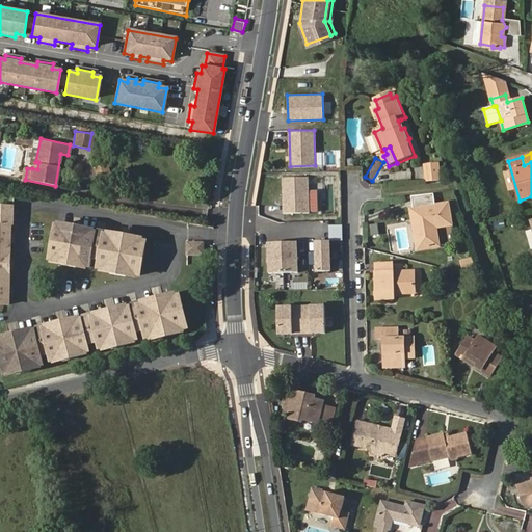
[(443,181),(441,161),(425,163),(427,183),(443,181)]
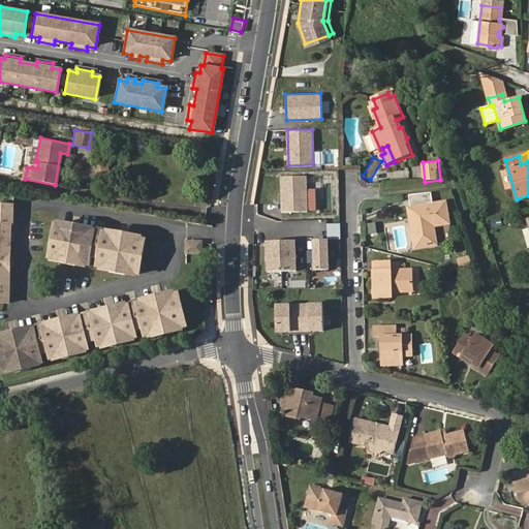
[(282,211),(307,210),(306,175),(281,176),(282,211)]
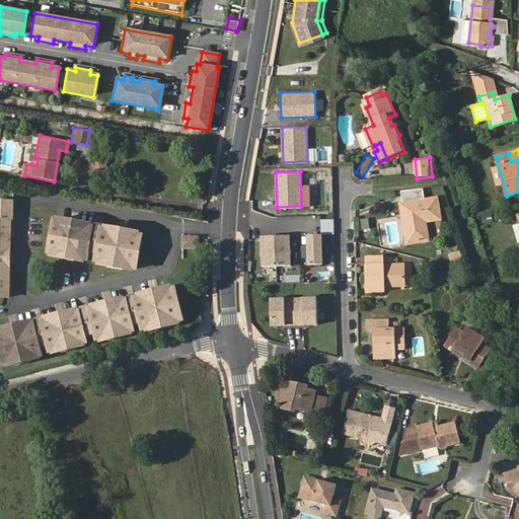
[(414,238),(415,242),(428,240),(426,222),(440,219),(437,199),(401,204),(402,211),(405,211),(408,219),(403,220),(405,239),(414,238)]
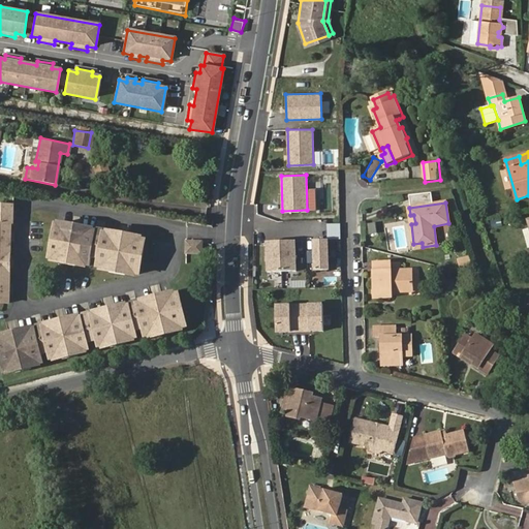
[(0,205),(0,302),(7,303),(9,223),(10,224),(11,206),(0,205)]
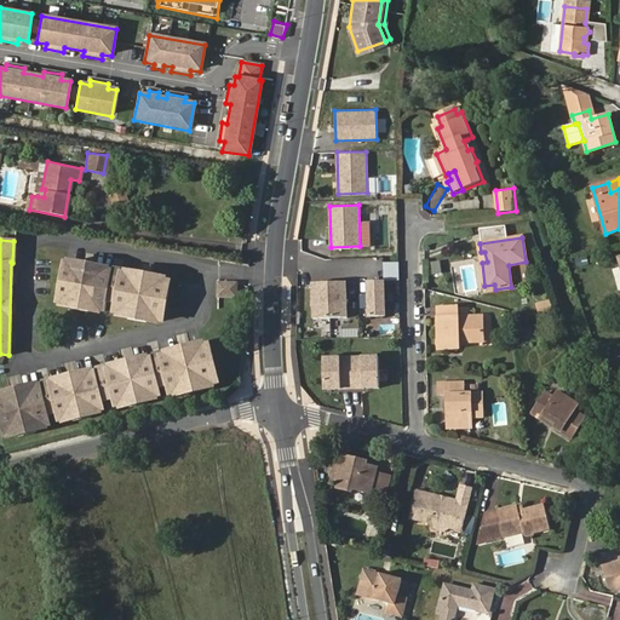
[(167,280),(63,262),(56,302),(160,320),(167,280)]
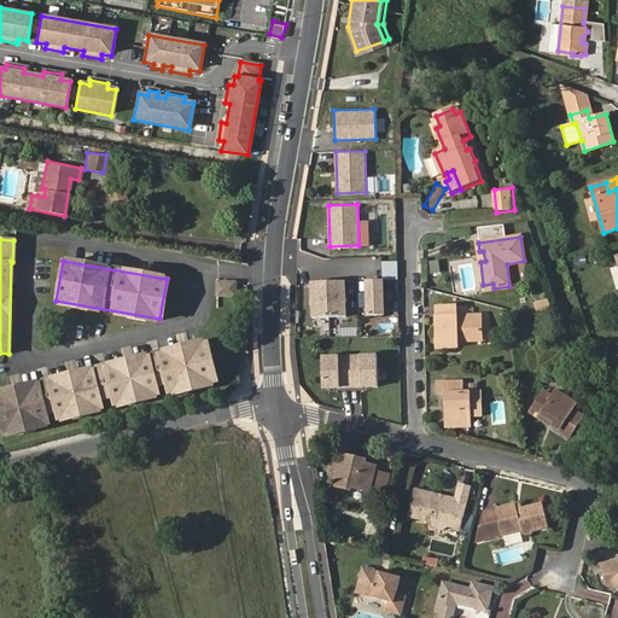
[(367,314),(384,313),(383,278),(366,278),(367,314)]
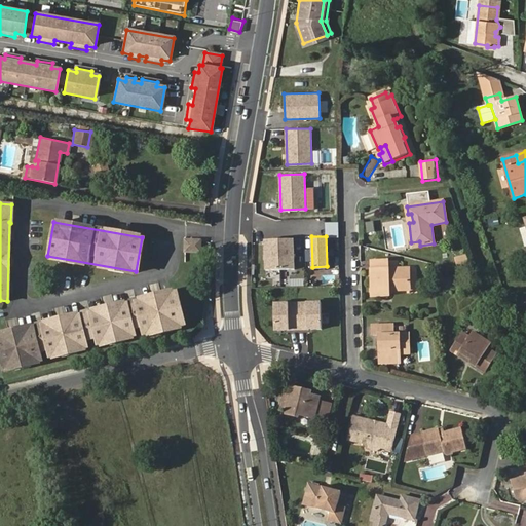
[(266,269),(295,267),(293,237),(265,238),(266,269)]
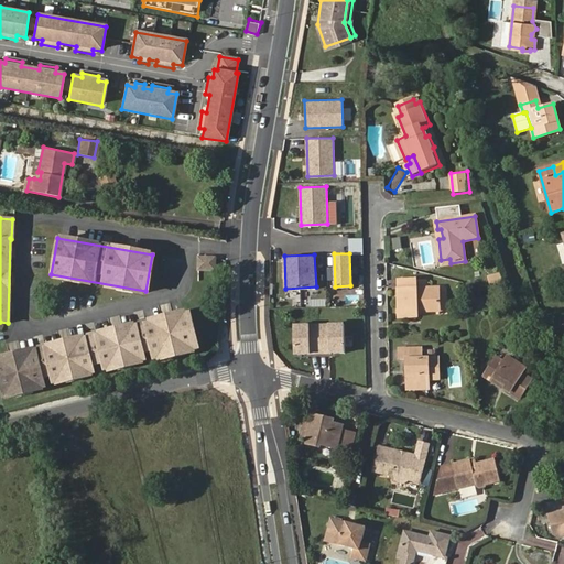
[(505,283),(501,273),(489,277),(491,288),(505,283)]
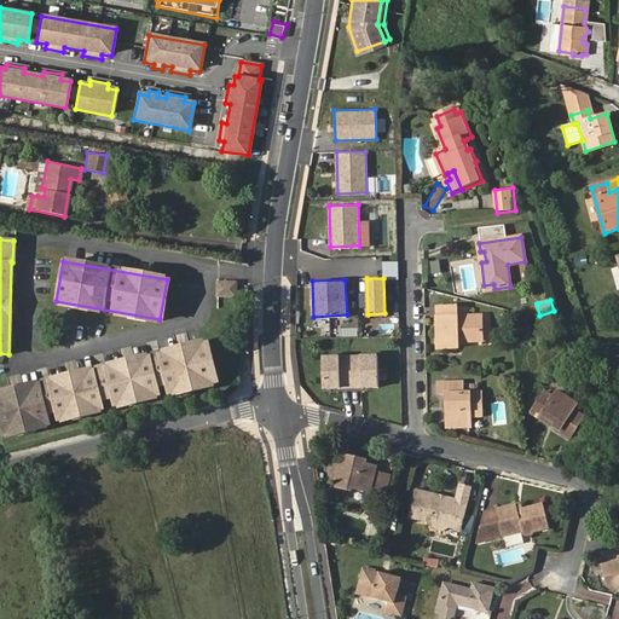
[(457,306),(439,307),(439,316),(438,317),(439,348),(458,347),(458,339),(482,336),(481,313),(458,314),(457,306)]
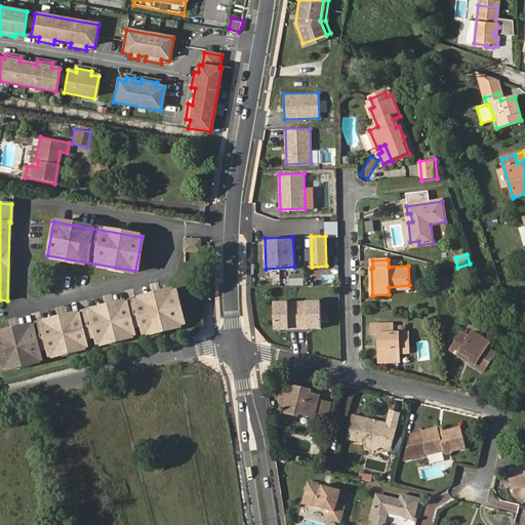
[(177,295),(0,335),(0,356),(3,370),(43,361),(41,353),(48,351),(50,358),(89,349),(87,341),(96,339),(98,347),(137,338),(135,331),(143,329),(145,338),(185,329),(177,295)]
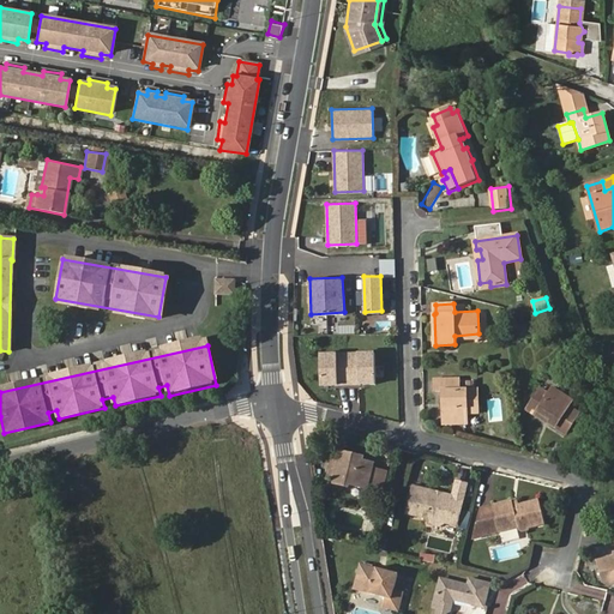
[(613,357),(612,348),(600,349),(601,360),(613,357)]
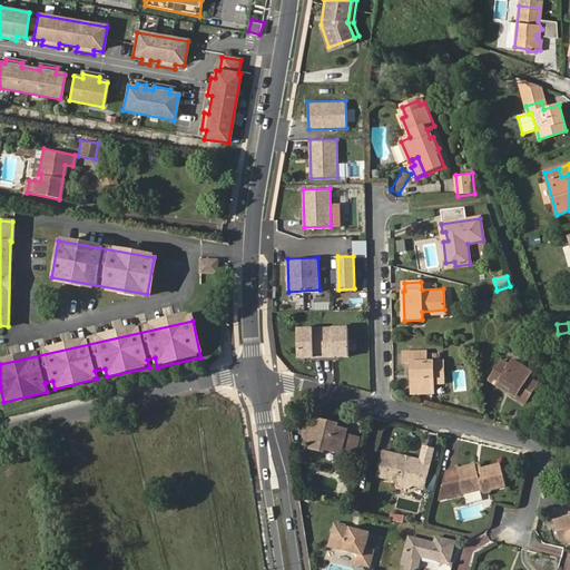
[(349,354),(347,325),(296,326),(297,355),(349,354)]
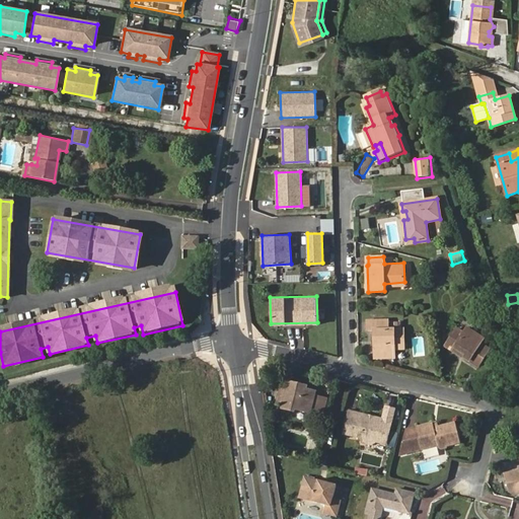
[(374,331),(375,359),(394,359),(394,350),(406,350),(404,330),(389,331),(389,321),(369,322),(369,331),(374,331)]
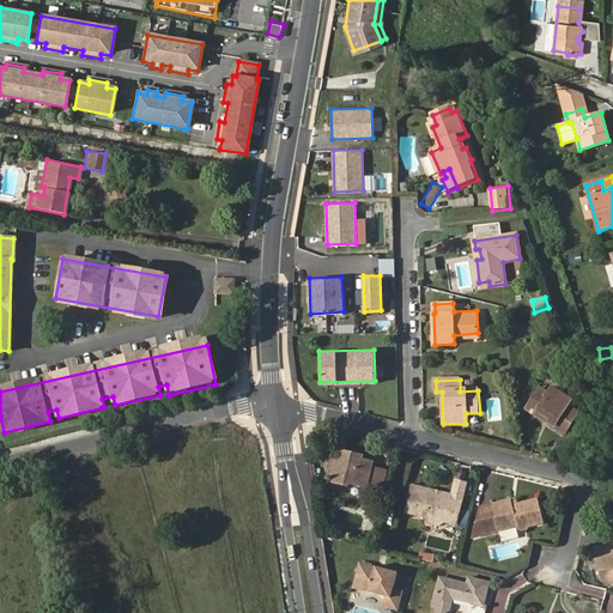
[(553,420),(551,425),(565,435),(580,414),(570,407),(574,402),(554,390),(551,395),(544,389),(529,410),(538,416),(541,412),(553,420)]
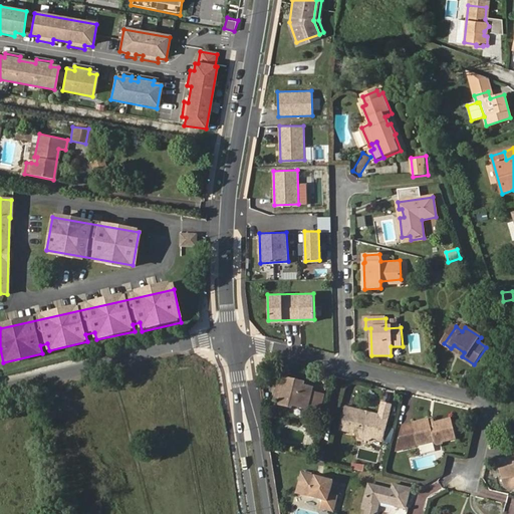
[(451,348),(462,356),(464,352),(454,345),(451,348)]
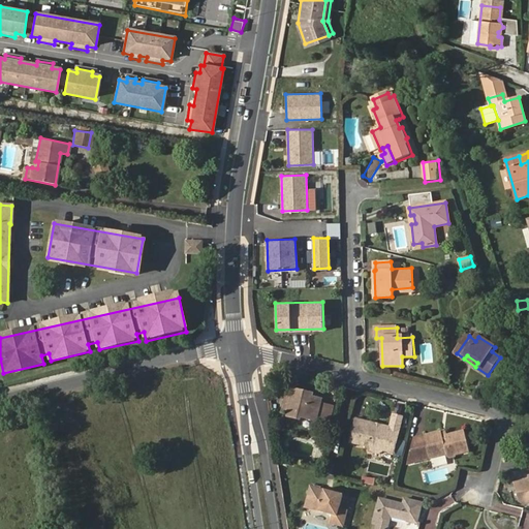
[(344,395),(346,386),(337,383),(334,392),(344,395)]
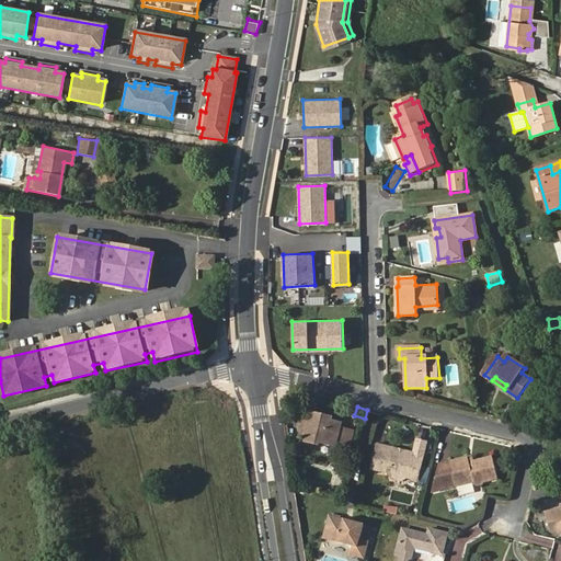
[(340,425),(330,423),(321,421),(322,416),(312,414),(311,419),(304,418),(300,434),(308,435),(306,442),(318,445),(319,442),(335,446),(335,444),(339,428),(340,425)]
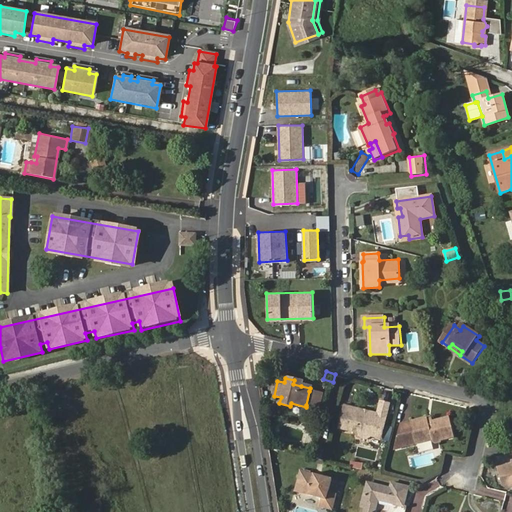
[(322,394),(309,391),(306,405),(319,407),(322,394)]
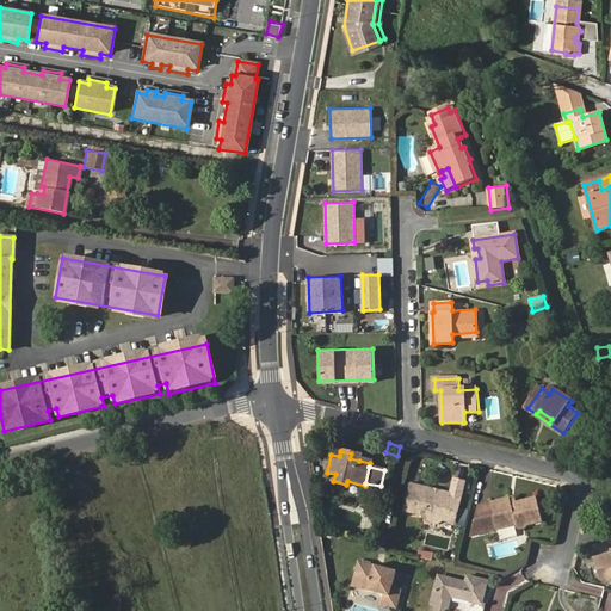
[(451,495),(413,487),(409,503),(408,512),(427,517),(431,522),(439,524),(443,520),(455,524),(464,482),(455,481),(451,495)]
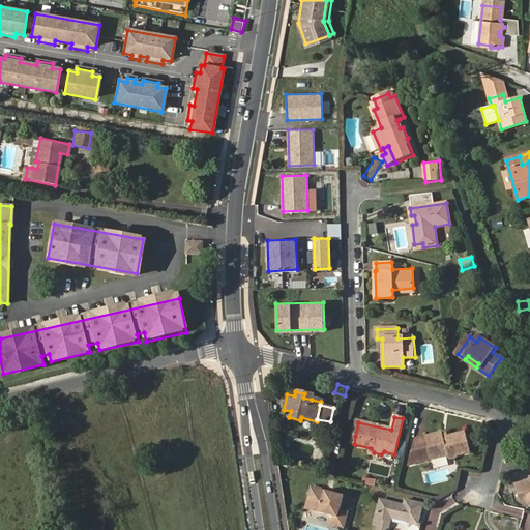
[(445,440),(443,433),(414,439),(409,465),(448,455),(452,455),(453,459),(471,454),(466,435),(449,439),(445,440)]
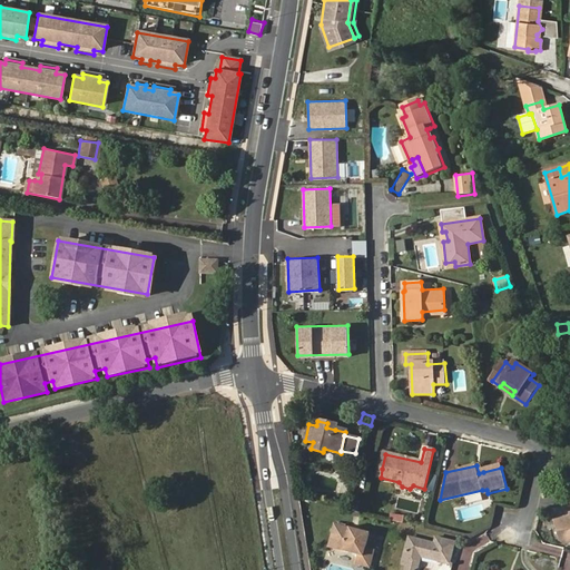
[(569,512),(569,513),(569,518),(558,521),(562,539),(569,542),(569,541),(569,512)]
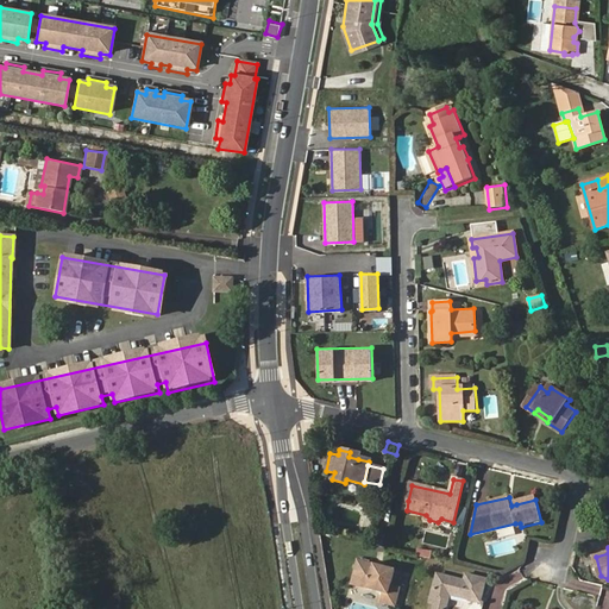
[(374,570),(375,566),(372,565),(370,563),(363,562),(360,563),(357,562),(351,586),(382,595),(381,604),(397,608),(401,589),(391,586),(395,571),(384,569),(383,572),(374,570)]
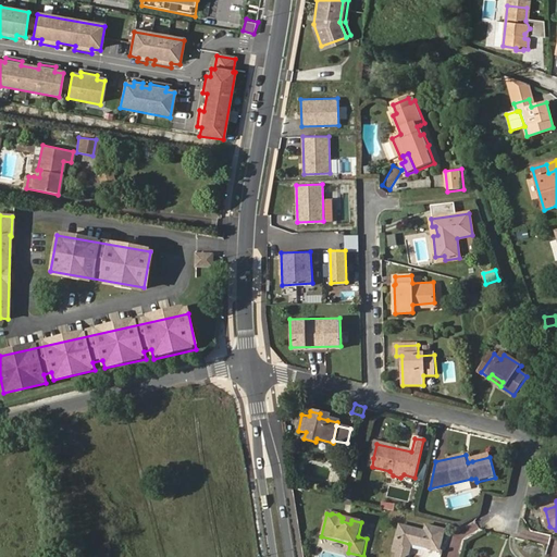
[(445,529),(428,525),(425,531),(401,524),(395,551),(399,552),(397,556),(405,556),(406,556),(409,554),(412,542),(440,548),(445,529)]
